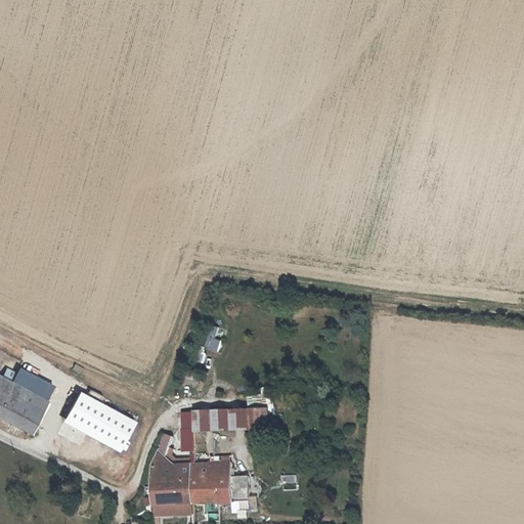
[(6,368),(3,376),(12,380),(15,373),(6,368)]
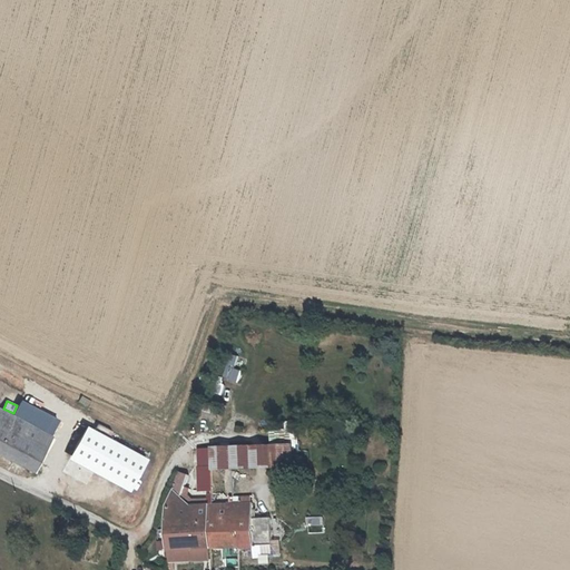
[(16,418),(52,436),(61,420),(25,401),(16,418)]
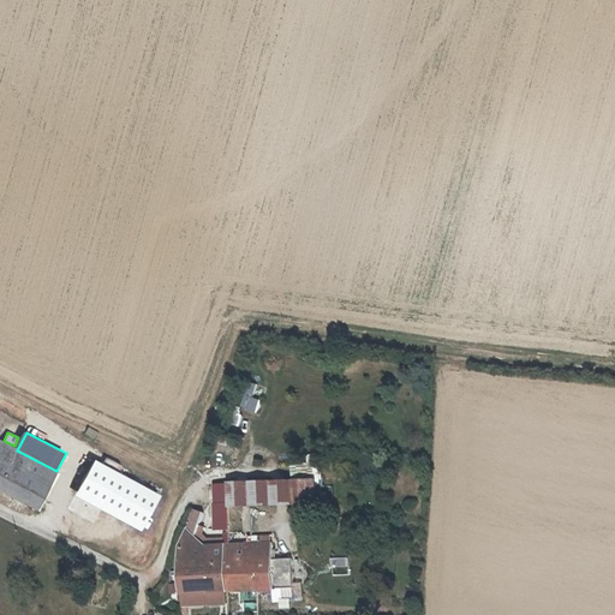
[(0,489),(36,508),(57,471),(17,451),(0,441),(0,489)]
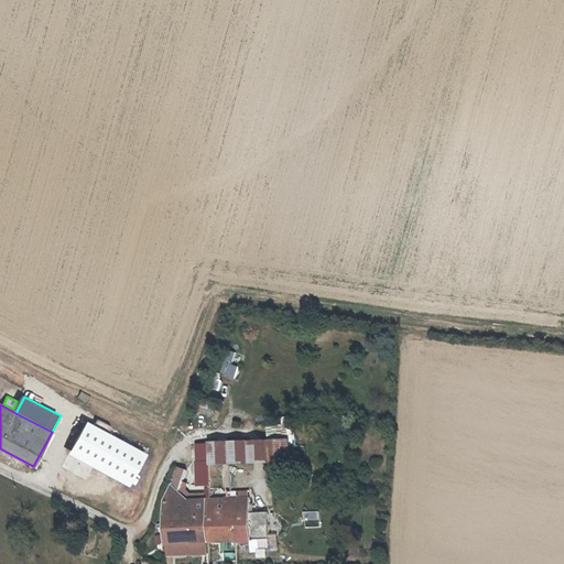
[(87,423),(72,453),(132,486),(148,456),(87,423)]
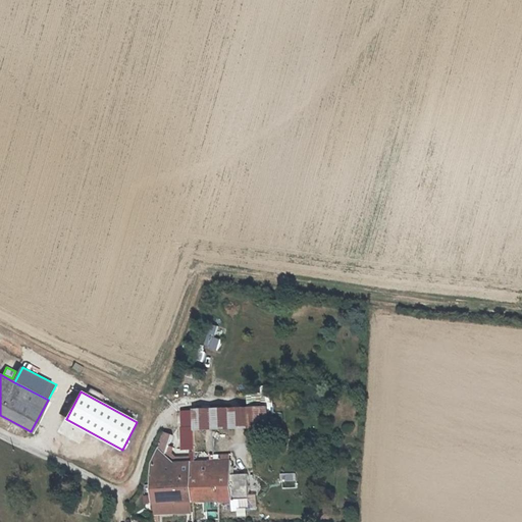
[(266,408),(194,411),(195,429),(267,427),(266,408)]
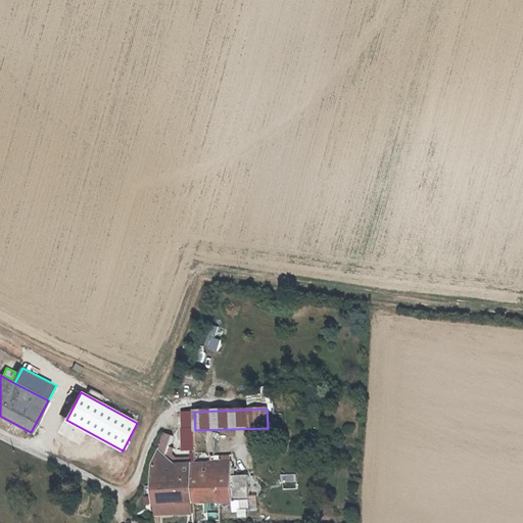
[(195,430),(194,412),(182,411),(185,428),(182,428),(183,450),(194,449),(195,430)]
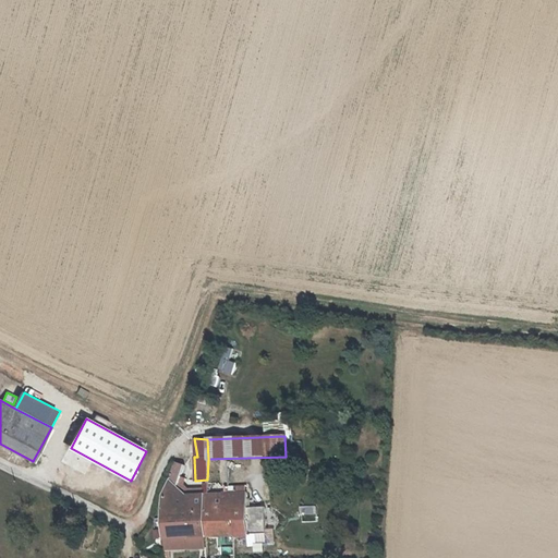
[(202,536),(264,534),(264,507),(244,509),(245,493),(208,495),(203,495),(183,495),(176,488),(177,487),(183,465),(176,462),(169,480),(160,497),(160,521),(165,549),(203,548),(202,536)]
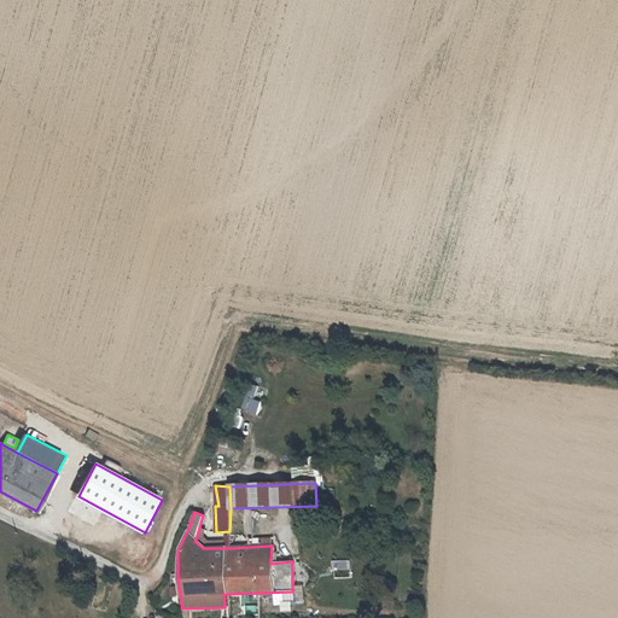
[(333,561),(334,579),(353,578),(351,560),(333,561)]
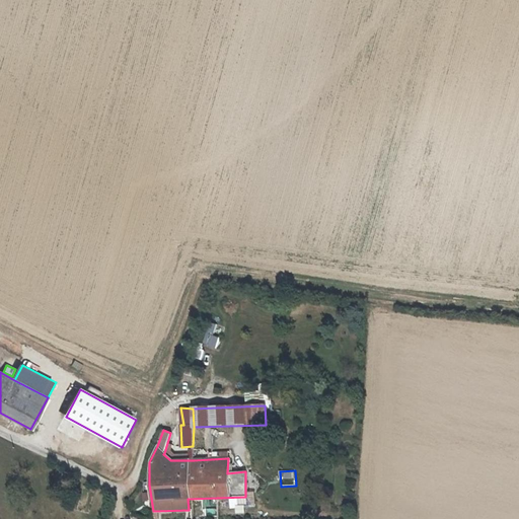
All buildings are outlined.
